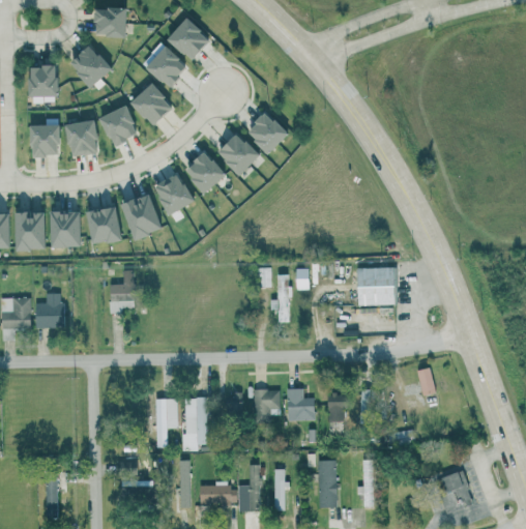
[(124,8),(92,7),(91,35),(123,36),(124,8)]
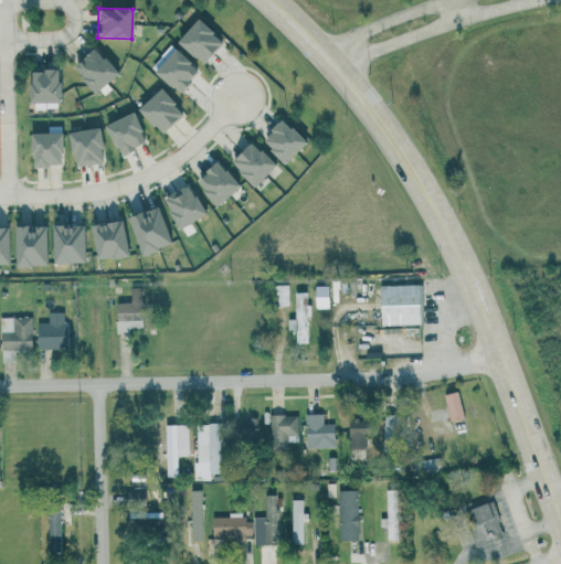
[(222,41),(198,19),(177,41),(200,64),(222,41)]
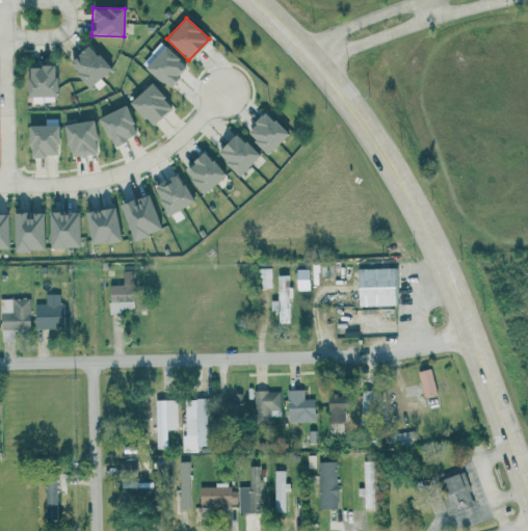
[(90,44),(68,61),(87,87),(110,70),(90,44)]
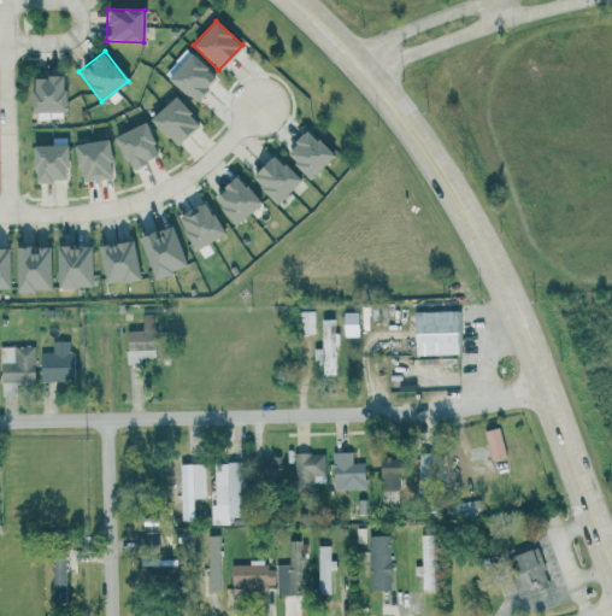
[(216,77),(189,53),(166,78),(193,103),(216,77)]
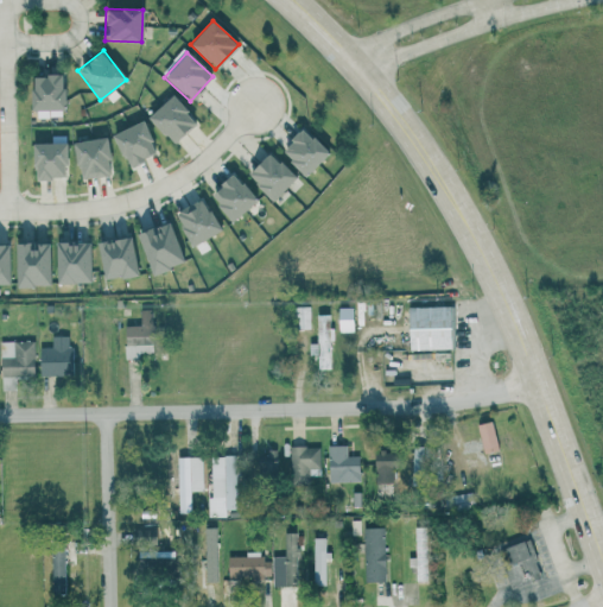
[(194,124),(173,95),(147,114),(167,143),(194,124)]
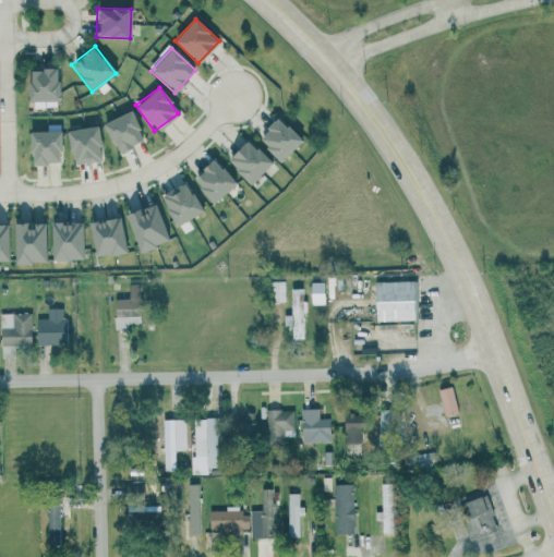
[(143,141),(130,111),(103,123),(116,153),(143,141)]
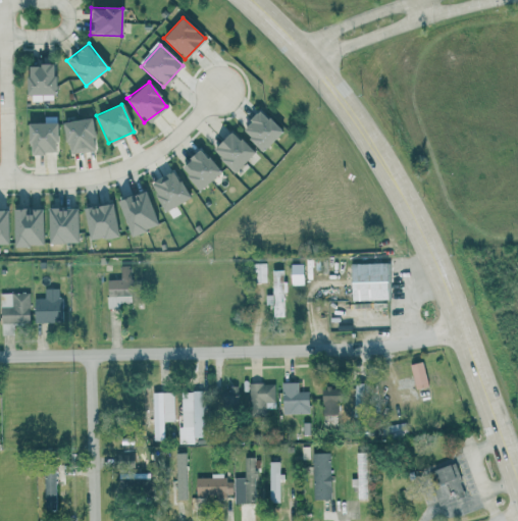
[(240,131),(262,152),(281,132),(259,110),(240,131)]
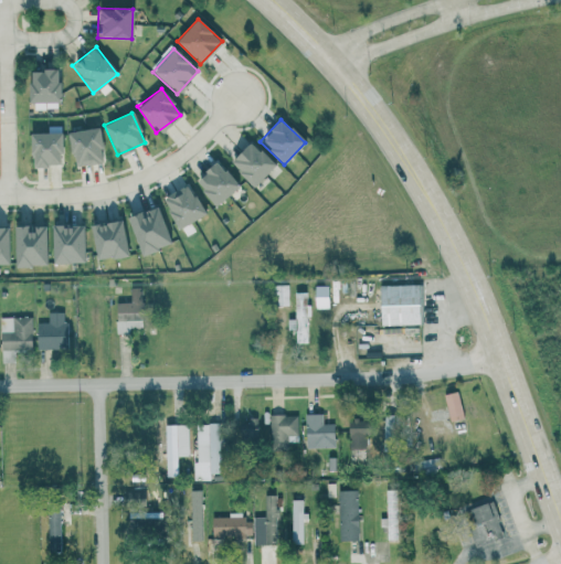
[(69,131),(72,167),(102,163),(97,128),(69,131)]
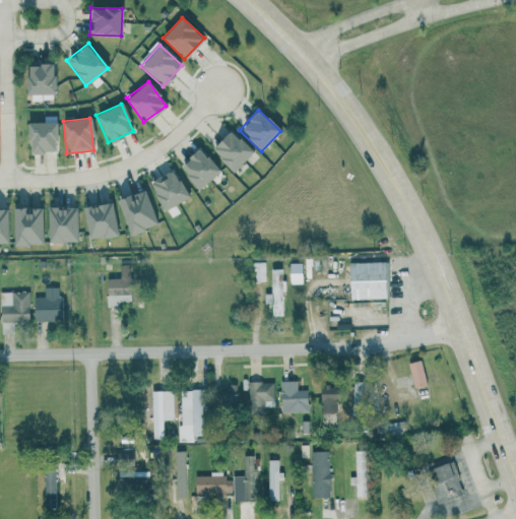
[(57,122),(27,123),(27,153),(54,152),(54,141),(57,141),(57,122)]
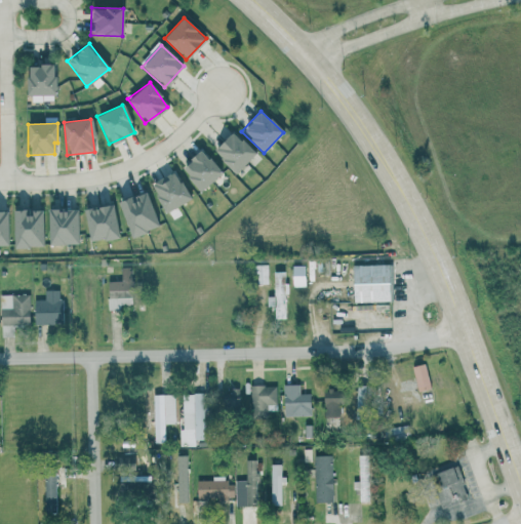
[(212,150),(234,174),(254,155),(232,131),(212,150)]
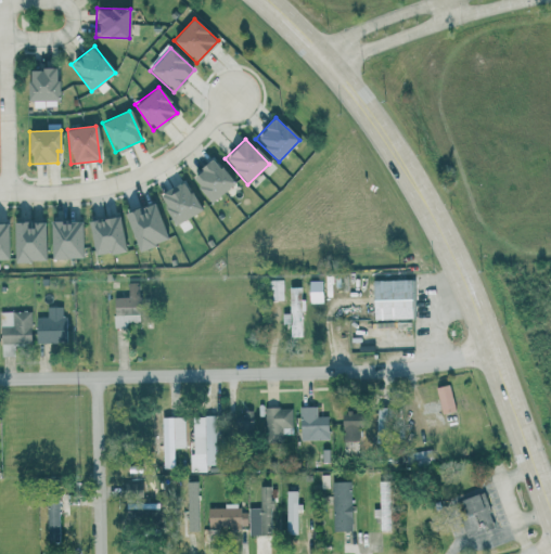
[(190,178),(212,203),(233,183),(212,158),(190,178)]
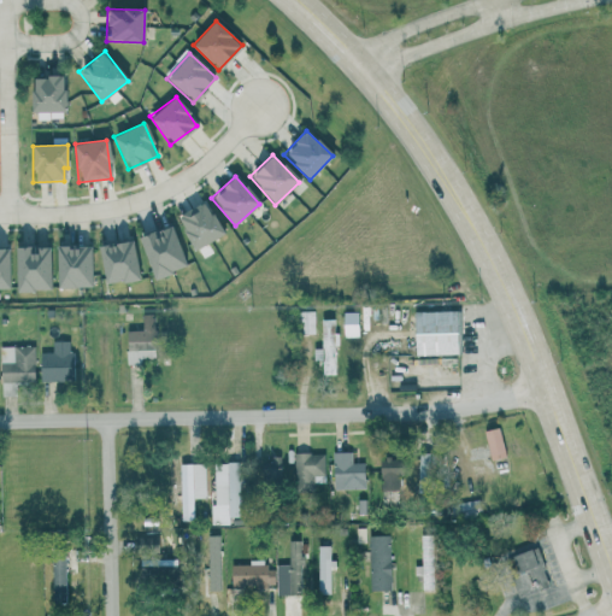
[(222,236),(206,201),(176,216),(193,251),(222,236)]
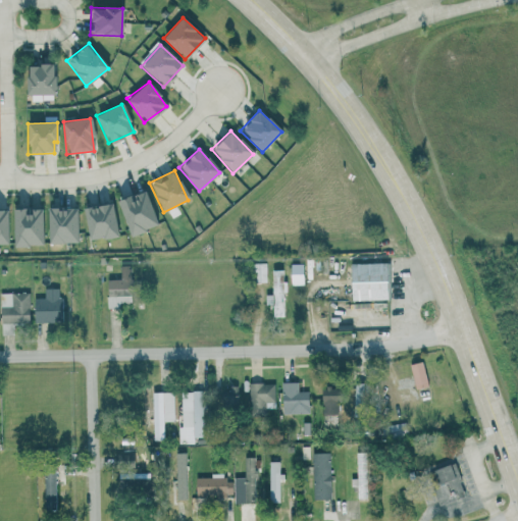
[(131,237),(157,226),(144,191),(116,201),(131,237)]
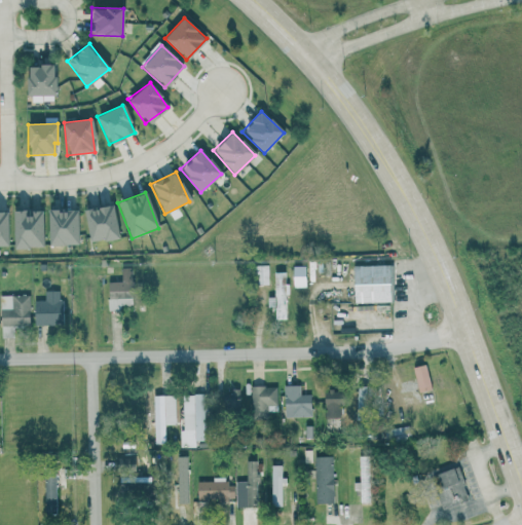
[(112,204),(83,210),(89,244),(118,237),(112,204)]
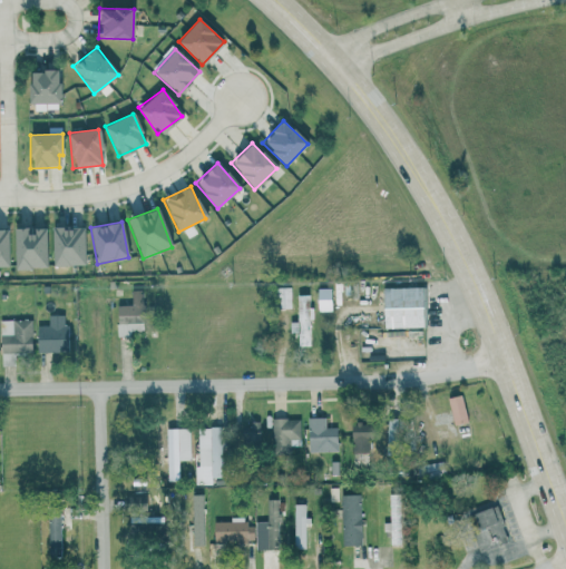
[(52,267),(84,266),(83,227),(51,228),(52,267)]
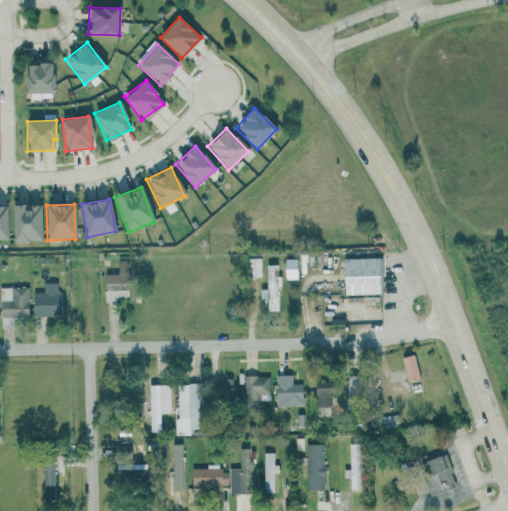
[(12,206),(13,242),(41,241),(40,205),(12,206)]
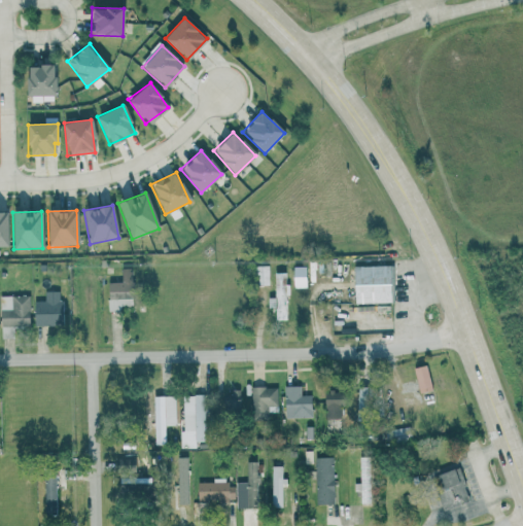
[(272,266),(255,267),(256,286),(273,285),(272,266)]
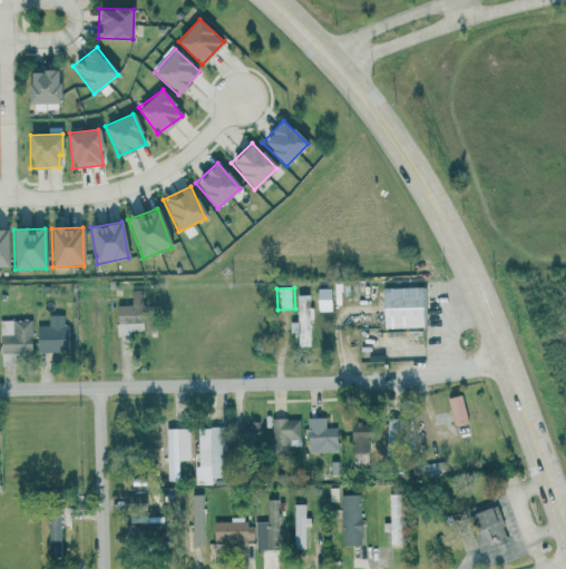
[(383,329),(427,327),(425,287),(382,288),(383,329)]
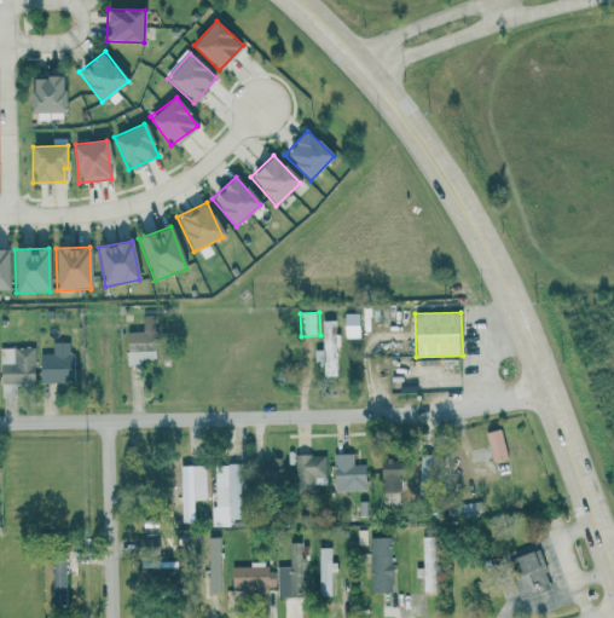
[(361,313),(347,313),(346,339),(360,339),(361,313)]
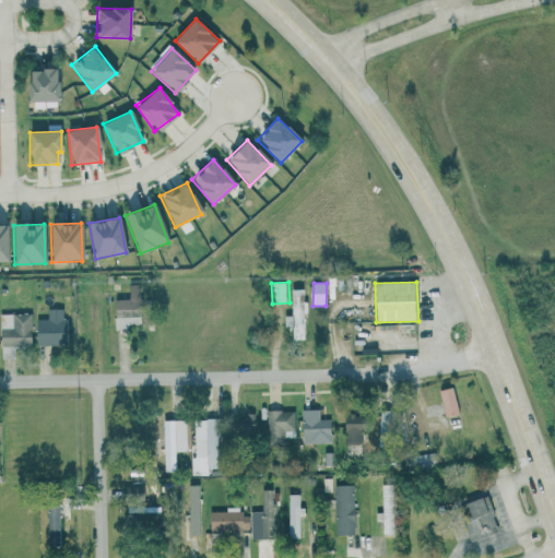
[(116,300),(117,330),(132,330),(131,324),(142,324),(140,285),(130,285),(130,299),(116,300)]
